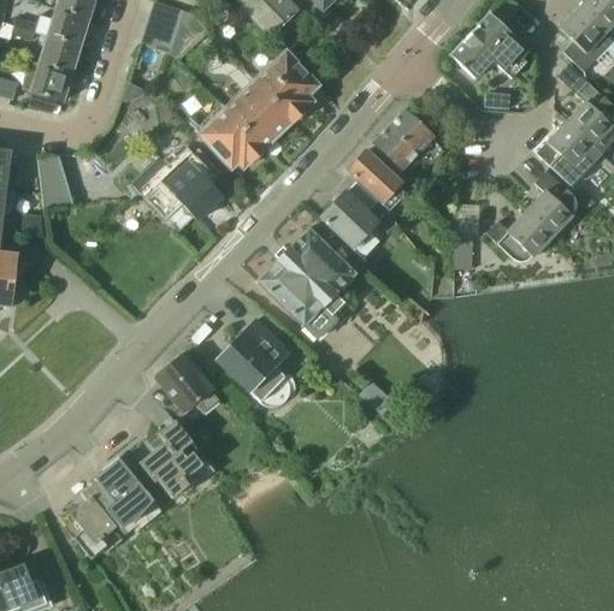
[(58,0),(57,6),(88,16),(93,0),(58,0)]
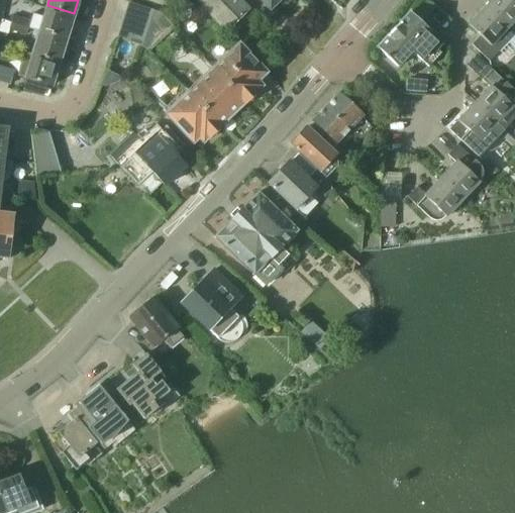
[(128,1),(125,12),(150,19),(153,7),(132,0),(129,0),(128,1)]
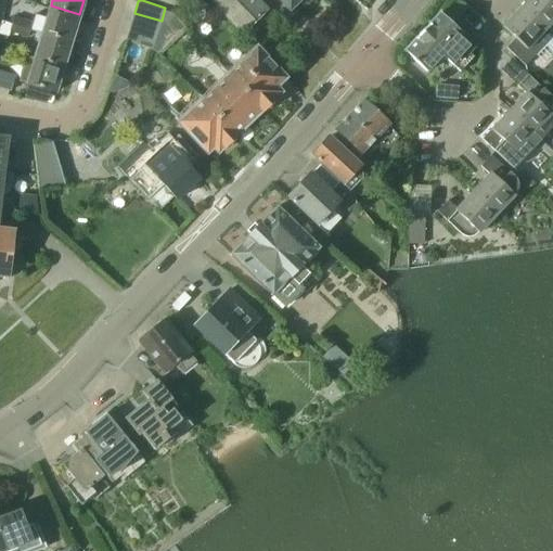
[(213,0),(244,31),(269,8),(261,0),(213,0)]
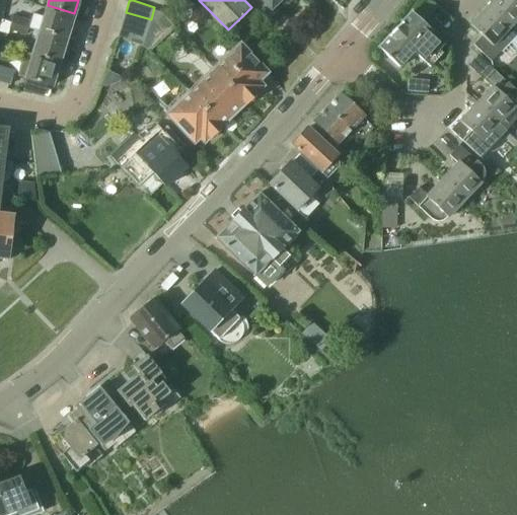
[(491,0),(488,4),(516,33),(516,32),(510,26),(516,18),(516,0),(491,0)]
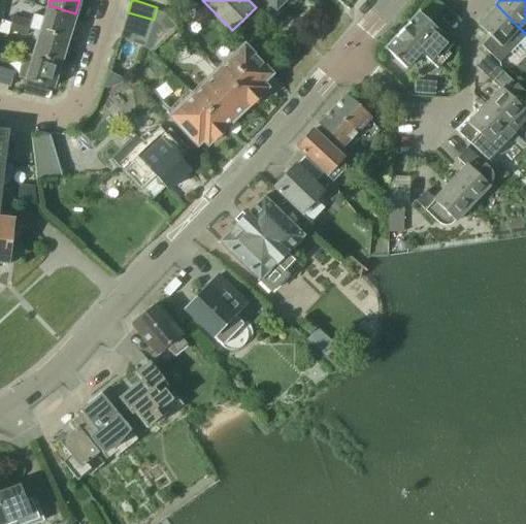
[(500,60),(525,34),(496,4),(479,23),(491,34),(482,43),(500,60)]
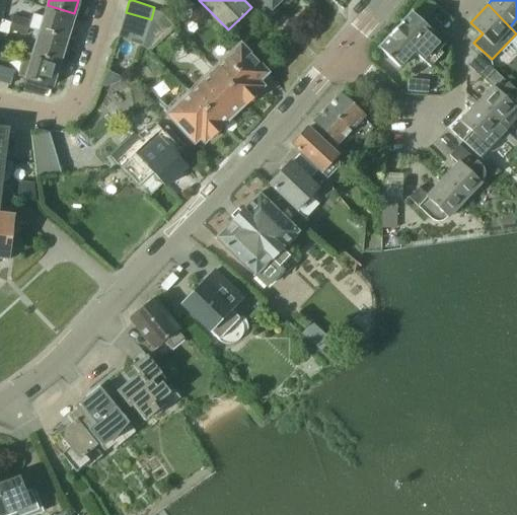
[(31,17),(29,24),(40,28),(67,37),(74,13),(48,5),(45,14),(33,10),(31,17)]
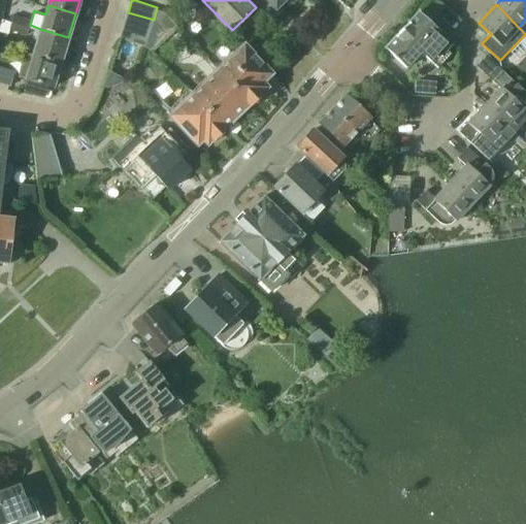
[(407,66),(422,51),(438,66),(451,53),(447,48),(453,42),(440,30),(419,9),(386,45),(407,66)]
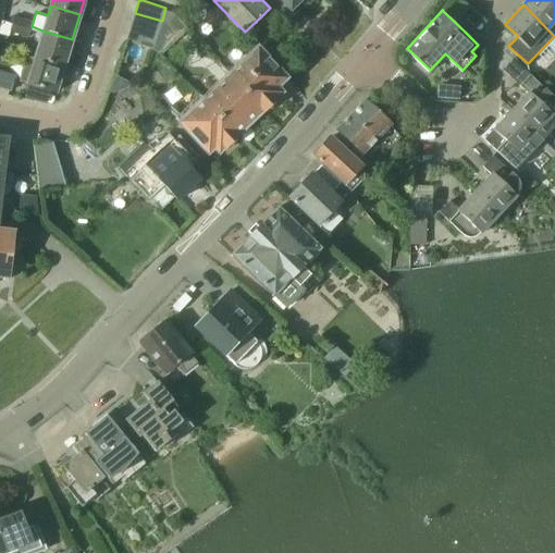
[(13,21),(32,26),(34,19),(15,13),(13,21)]
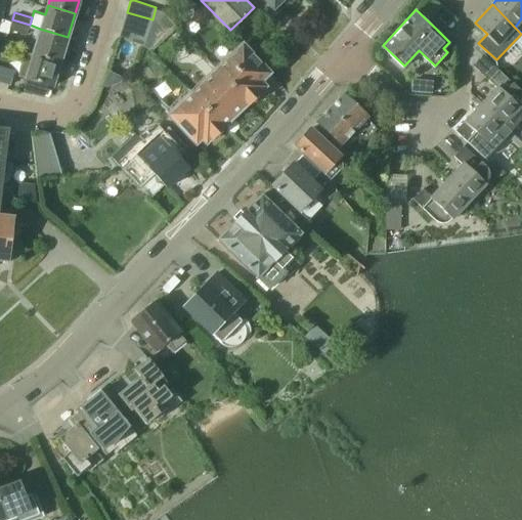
[(127,12),(123,24),(148,32),(153,19),(127,12)]
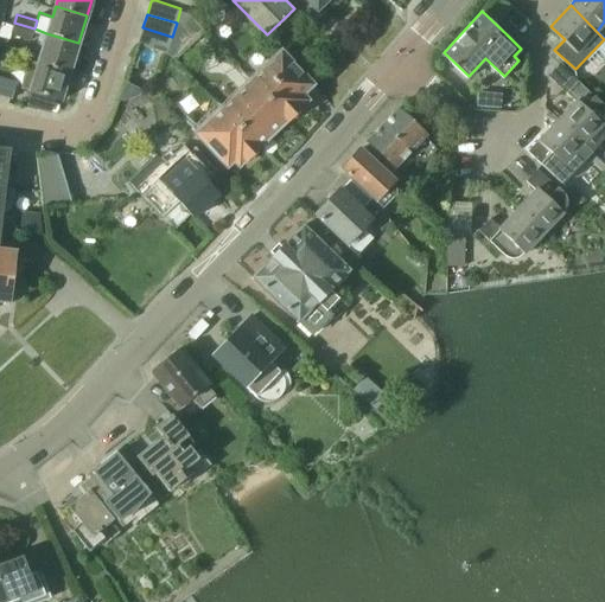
[(4,19),(0,34),(11,37),(12,32),(31,37),(34,29),(14,23),(4,19)]
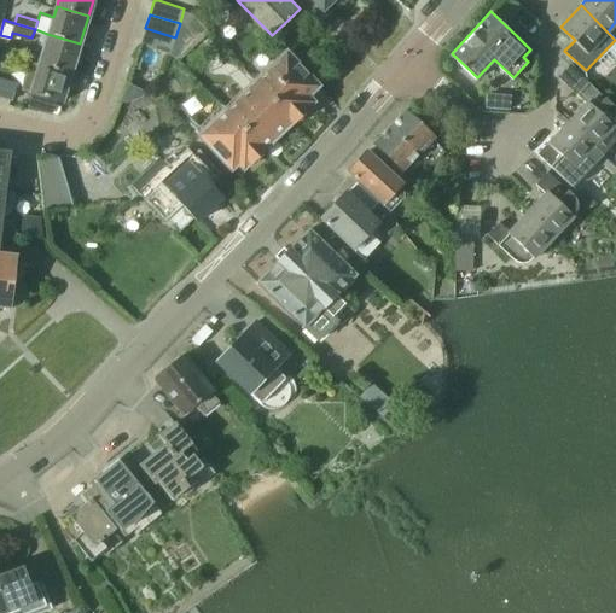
[(175,38),(145,28),(141,42),(141,44),(172,52),(175,38)]
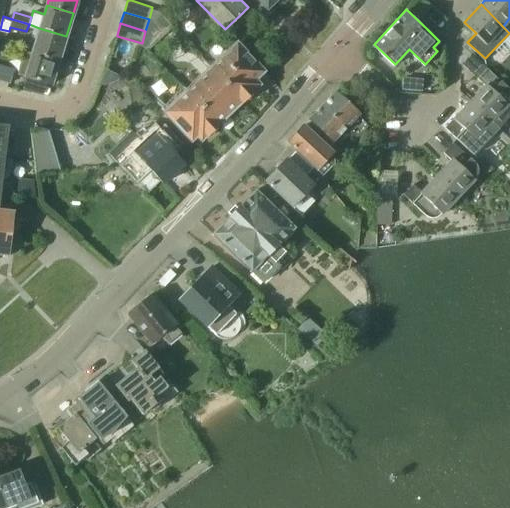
[(39,28),(32,51),(59,59),(66,36),(39,28)]
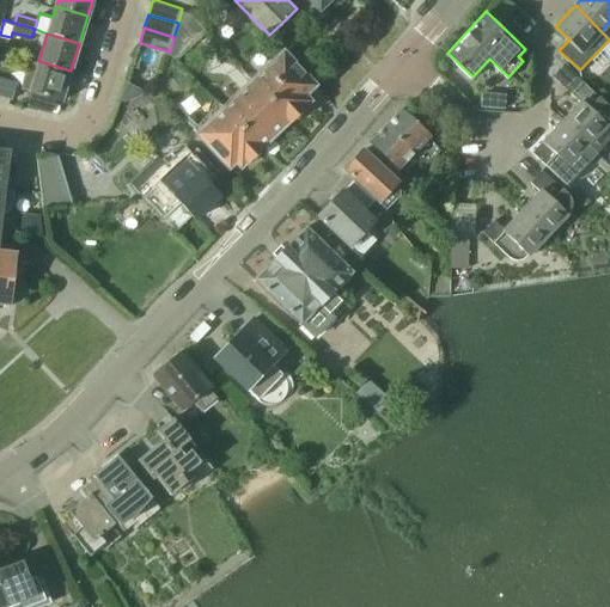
[(252,79),(292,122),(306,108),(304,105),(310,99),(305,94),(315,84),(313,83),(323,74),(293,43),(285,53),(282,49),(252,79)]
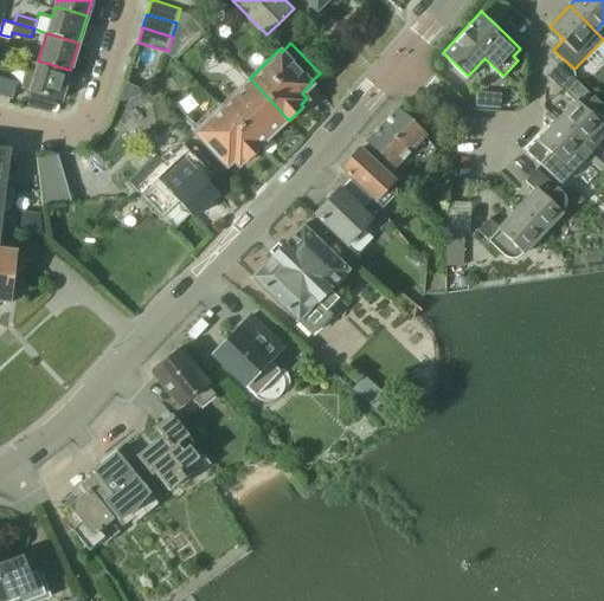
[(0,49),(0,66),(6,70),(11,52),(0,49)]
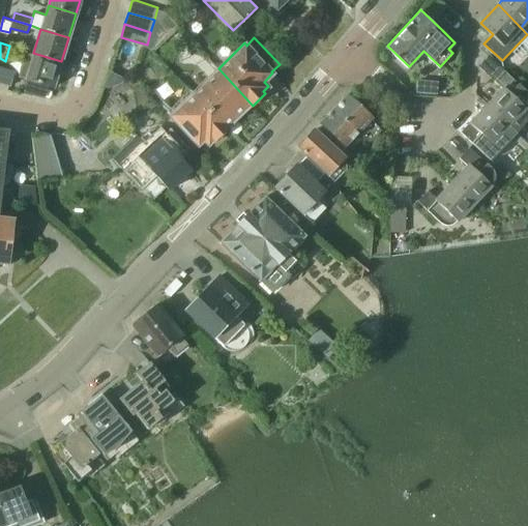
[(33,53),(26,77),(53,85),(61,61),(33,53)]
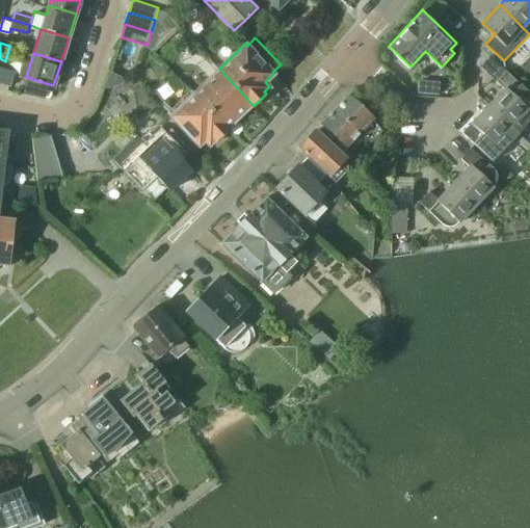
[(0,81),(10,84),(15,71),(0,66),(0,81)]
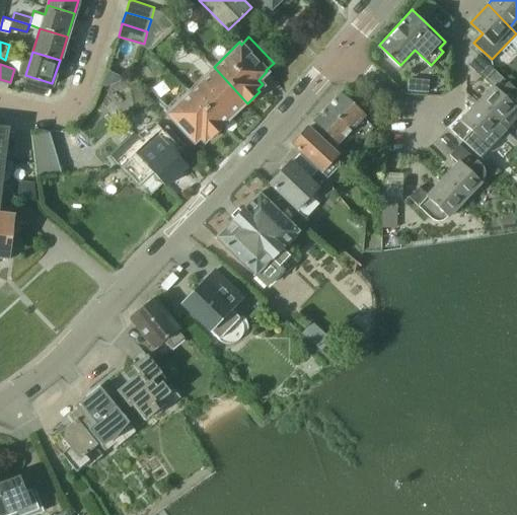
[(190,90),(223,126),(224,126),(222,124),(244,102),(246,104),(247,103),(214,67),(190,90)]
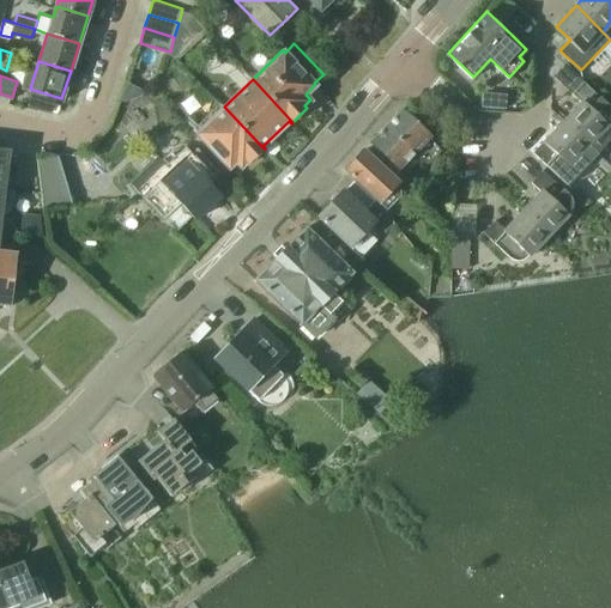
[(581,101),(563,120),(590,145),(609,125),(608,123),(610,121),(610,107),(609,105),(610,104),(584,79),(572,92),(581,101)]
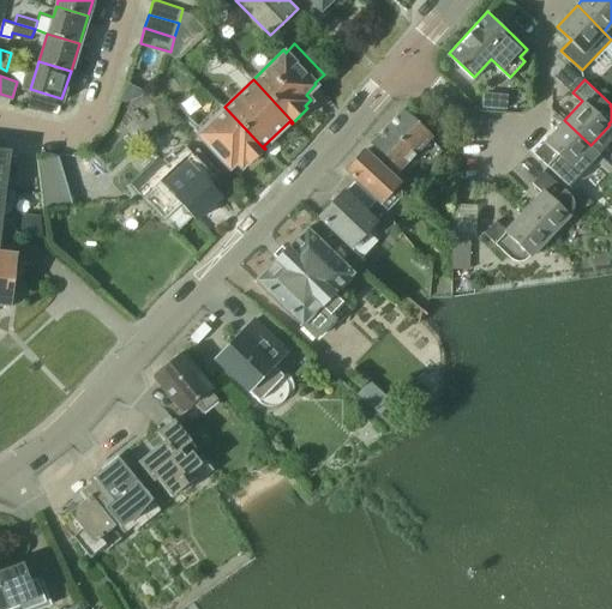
[(138,100),(150,109),(159,96),(147,88),(138,100)]
